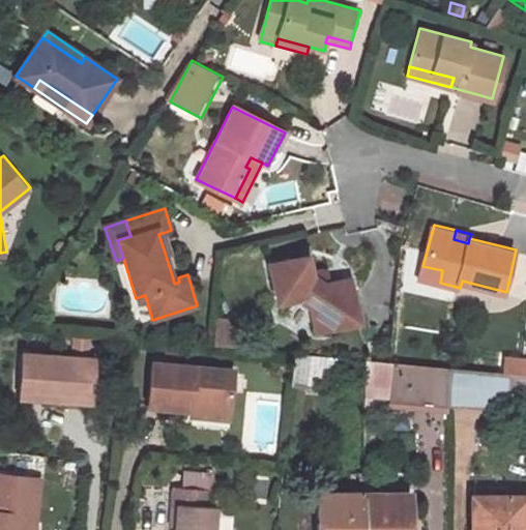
[(172,254),(166,232),(158,234),(166,256),(172,254)]
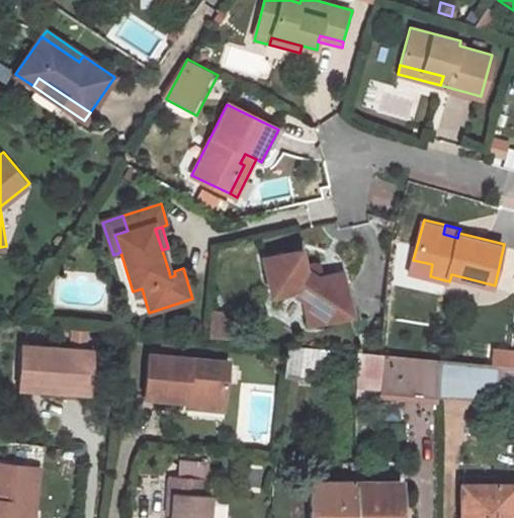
[(291,291),(306,300),(311,323),(352,314),(344,272),(324,276),(320,277),(306,269),(306,265),(302,251),(267,258),(274,294),(291,291)]
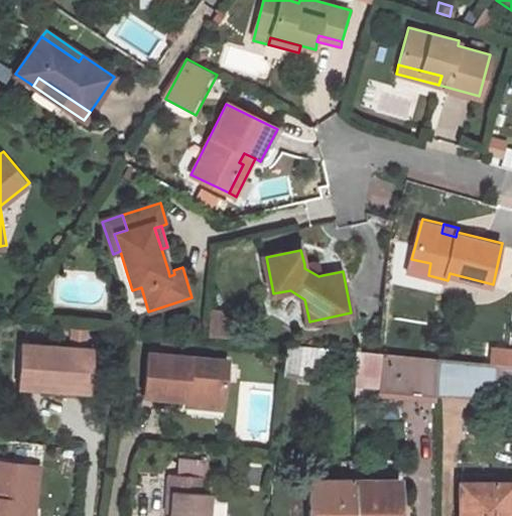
[(409,270),(428,275),(430,263),(411,259),(409,270)]
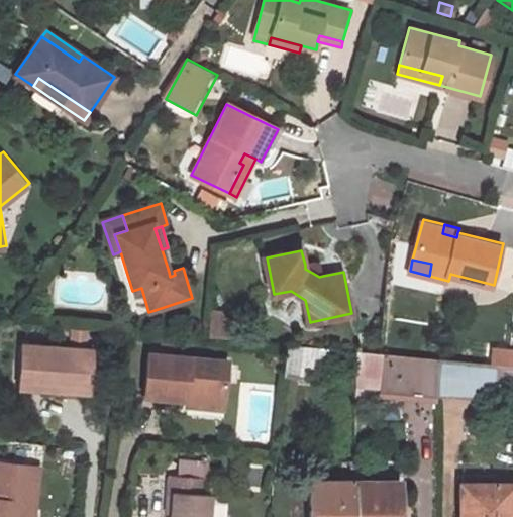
[(305,269),(319,277),(323,276),(321,266),(316,263),(305,265),(305,269)]
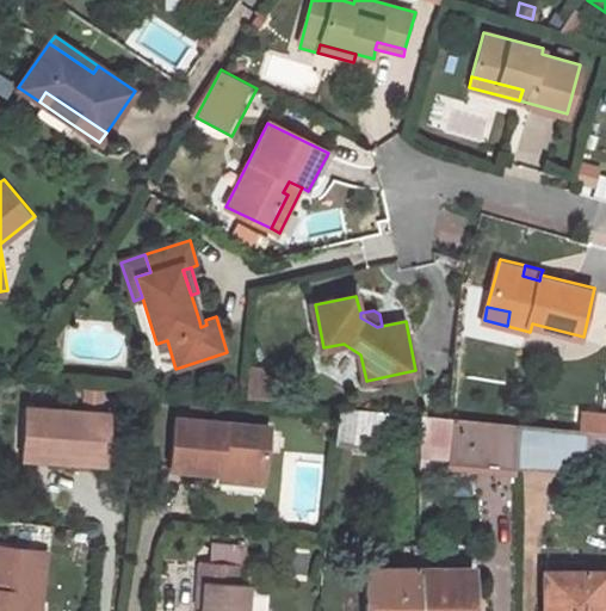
[(87,389),(86,413),(105,414),(106,392),(87,389)]
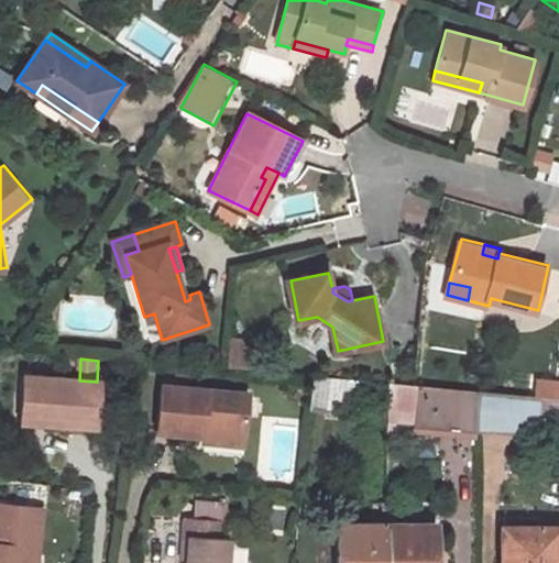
[(79,381),(23,376),(20,424),(65,427),(65,419),(101,421),(105,383),(97,382),(79,381)]
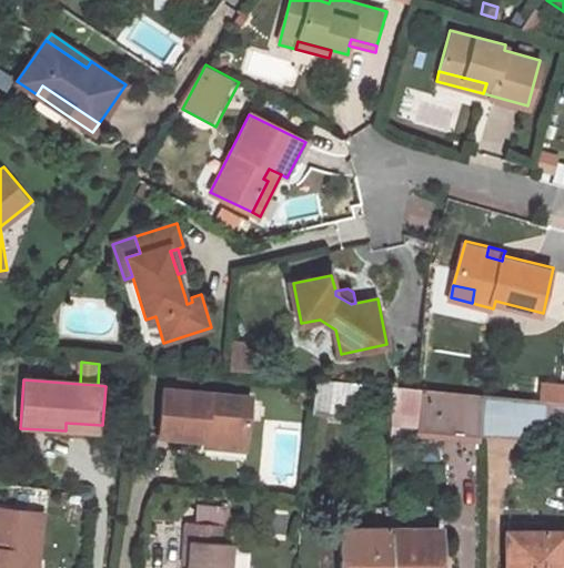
[(315,401),(341,403),(343,382),(318,379),(315,401)]
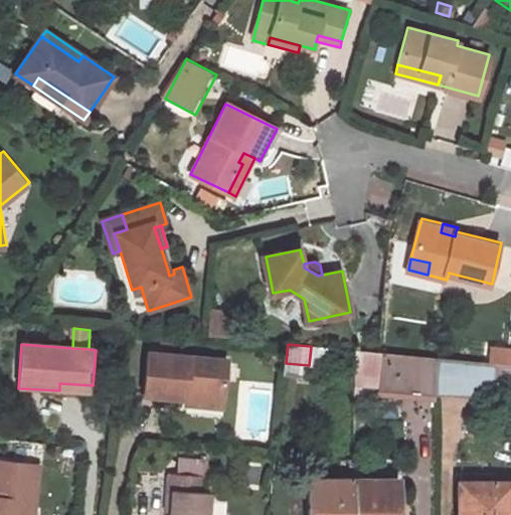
[(510,348),(492,346),(490,362),(498,363),(510,363),(510,348)]
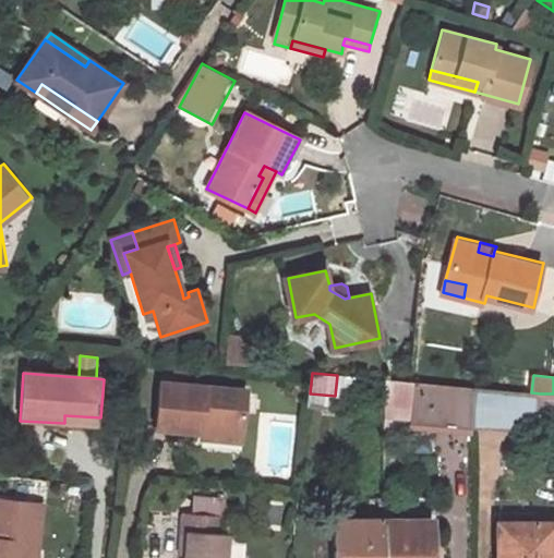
[(392,380),(389,420),(474,428),(474,387),(392,380)]
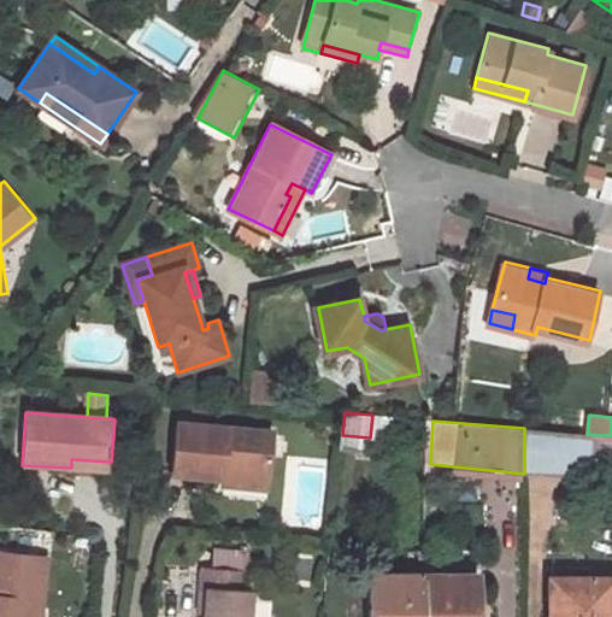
[(275,434),(180,424),(176,472),(227,476),(270,481),(275,434)]
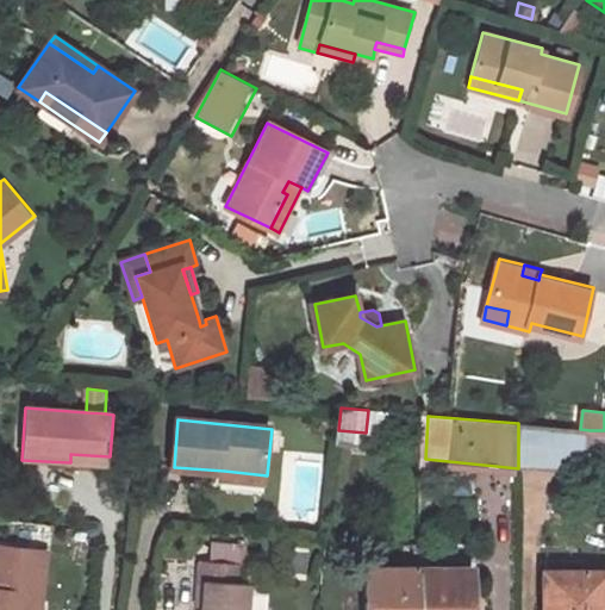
[(518,468),(586,472),(590,430),(580,429),(518,423),(518,468)]
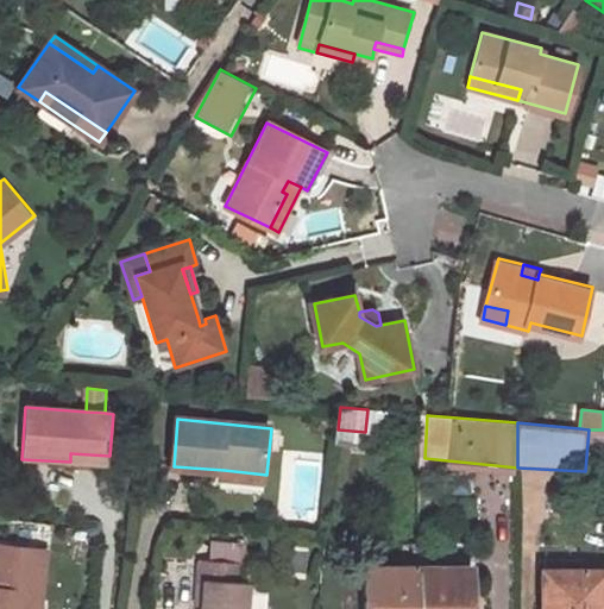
[(108,470),(109,456),(70,453),(70,462),(69,468),(108,470)]
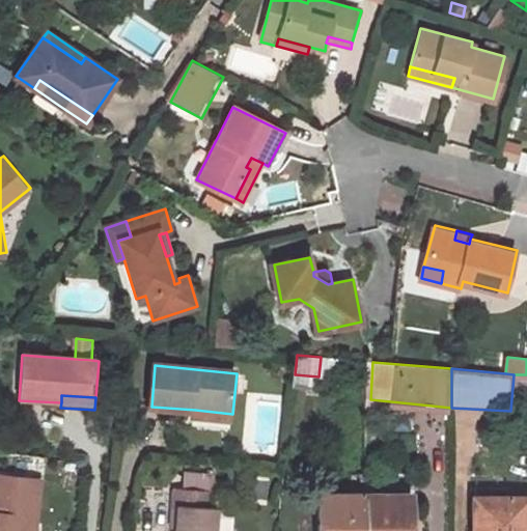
[(232,420),(232,414),(195,410),(194,417),(232,420)]
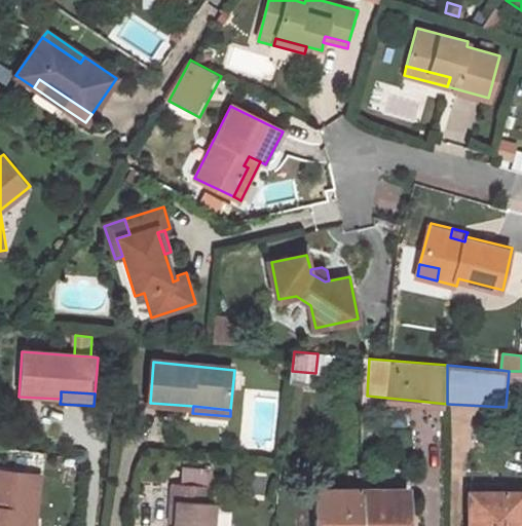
[(179,523),(178,525),(231,525),(232,512),(226,504),(216,504),(216,502),(211,502),(212,485),(210,485),(211,470),(185,467),(185,484),(175,483),(175,501),(180,501),(179,523)]
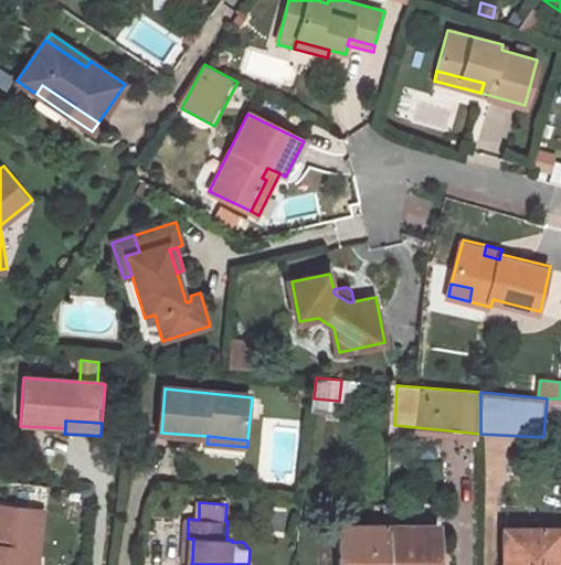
[(46,512),(0,507),(0,564),(31,564),(32,560),(40,561),(46,512)]
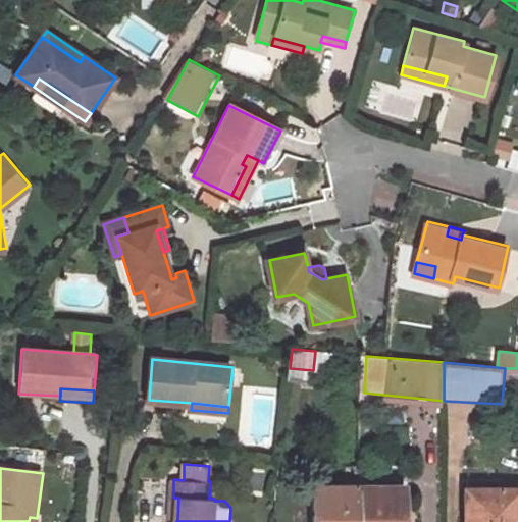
[(489,487),(469,487),(469,521),(517,521),(517,486),(505,487),(506,478),(490,478),(489,487)]
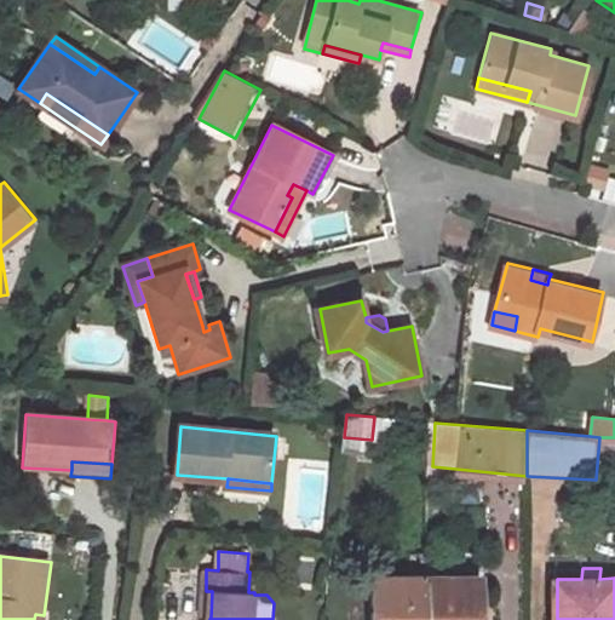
[(430,619),(431,575),(375,575),(375,619),(430,619)]
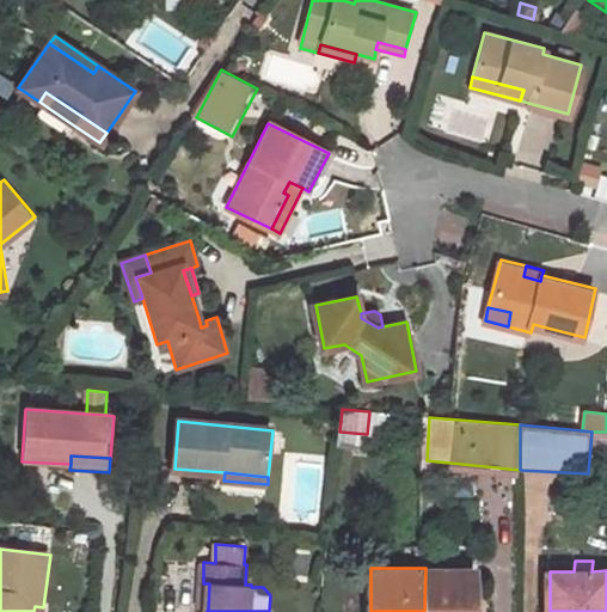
[(477,601),(477,568),(425,568),(424,611),(484,611),(485,601),(477,601)]
